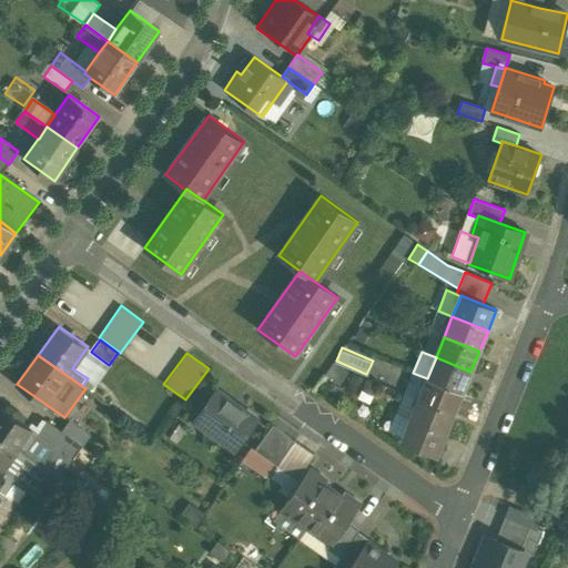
[(470,372),(436,357),(427,378),(463,392),(470,372)]
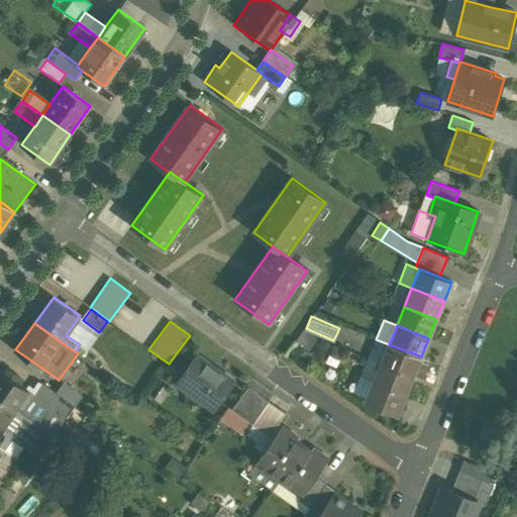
[(316,337),(303,332),(296,342),(307,350),(316,337)]
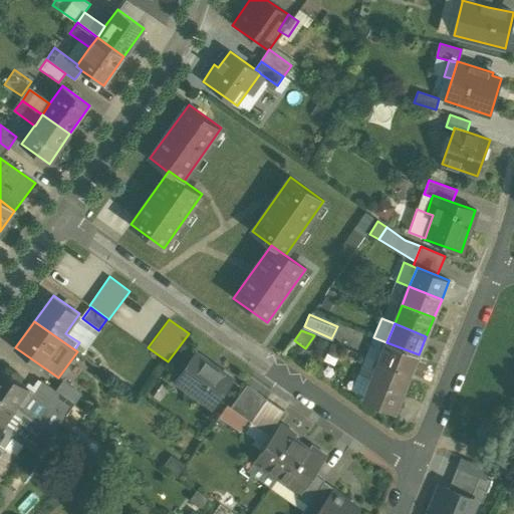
[(387,342),(373,337),(366,355),(378,360),(387,342)]
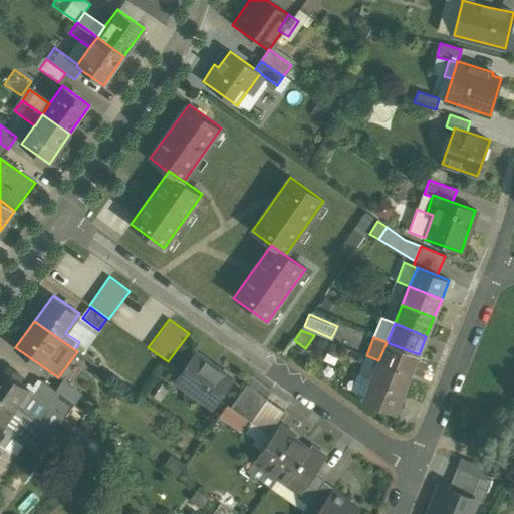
[(419,354),(387,342),(378,360),(411,373),(419,354)]
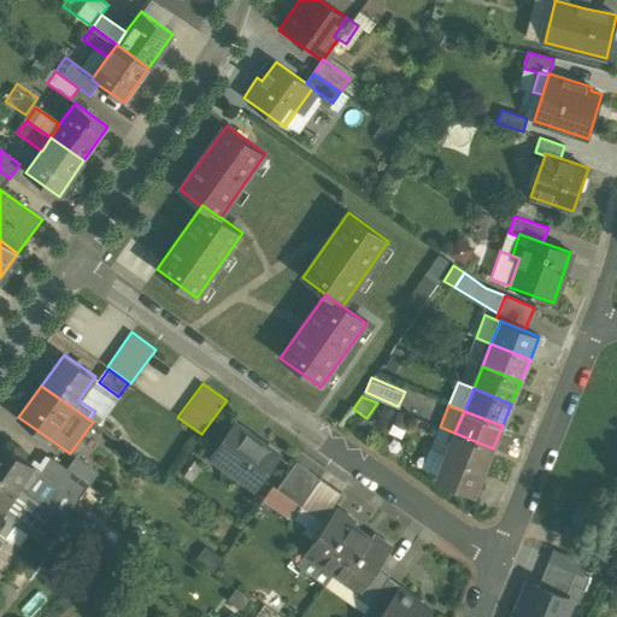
[(251,435),(240,427),(233,428),(217,452),(242,471),(239,476),(254,487),(278,454),(263,444),(259,447),(252,442),(251,435)]
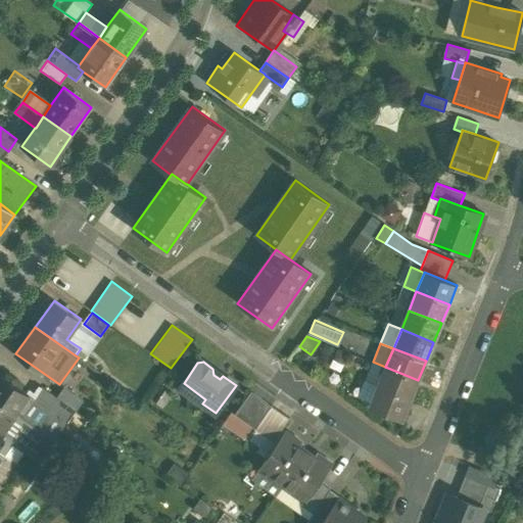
[(385,368),(372,362),(364,381),(378,387),(385,368)]
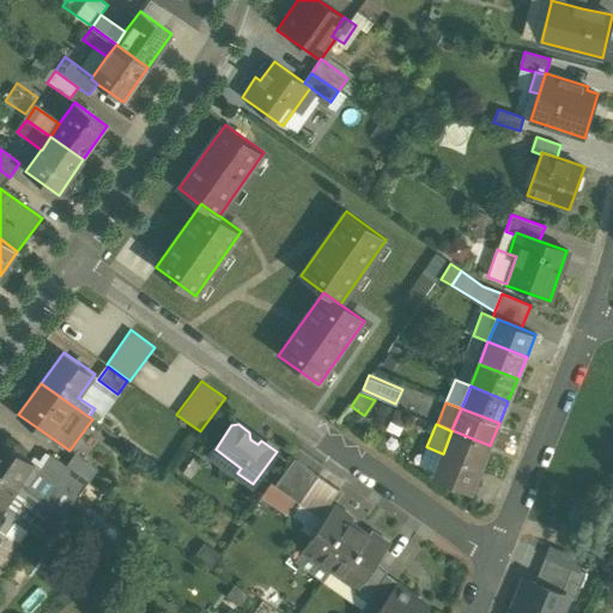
[(490,445),(451,430),(451,431),(443,454),(481,468),(490,445)]
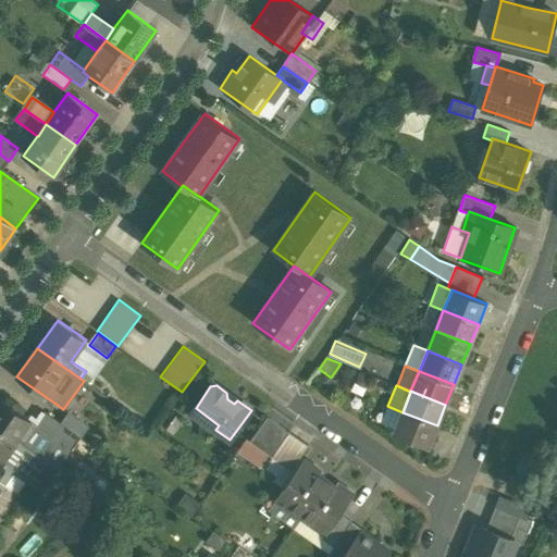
[(31,420),(1,398),(0,399),(0,428),(16,441),(31,420)]
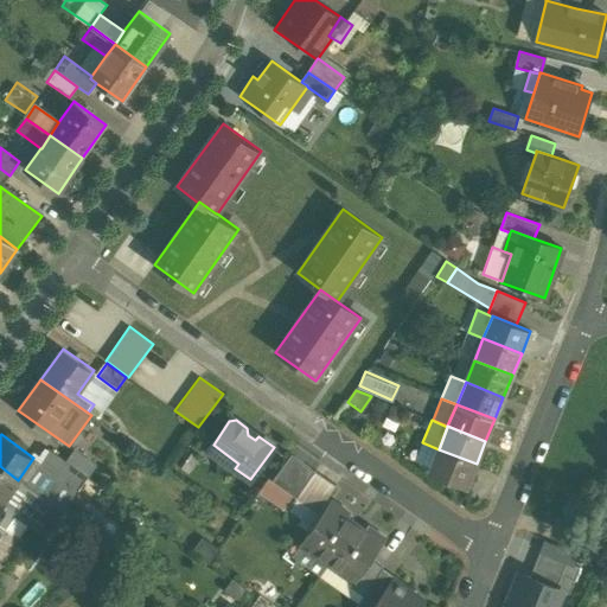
[(96,465),(75,448),(65,461),(88,477),(96,465)]
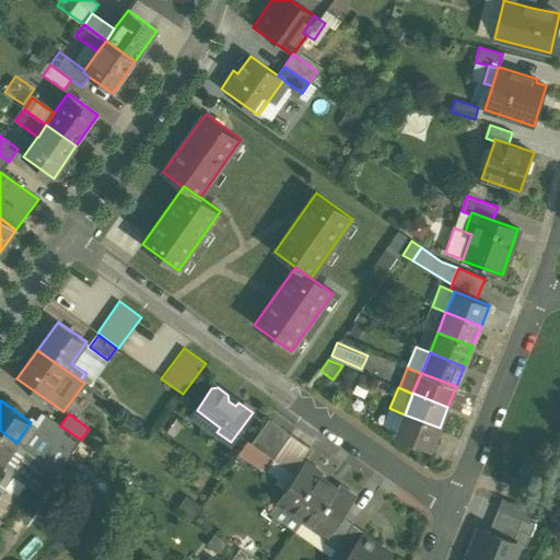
[(60,426),(46,415),(37,428),(72,453),(81,440),(60,426)]
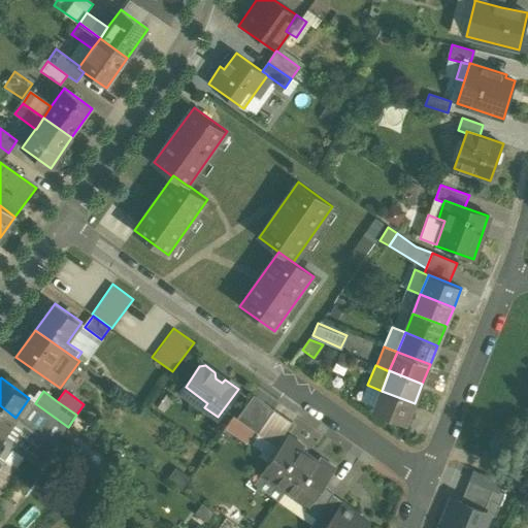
[(415,403),(382,391),(374,407),(386,411),(384,415),(406,424),(415,403)]
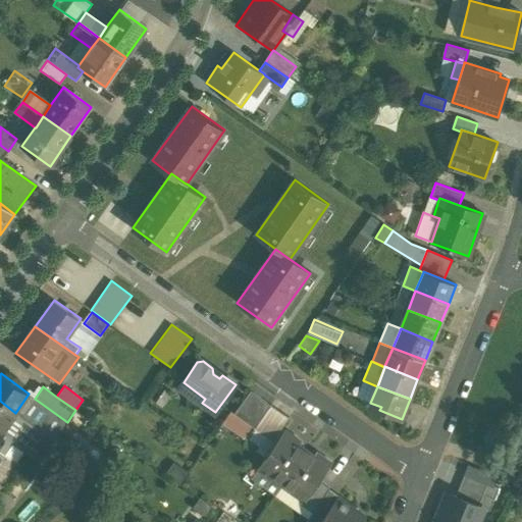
[(251,390),(235,414),(255,428),(270,405),(251,390)]
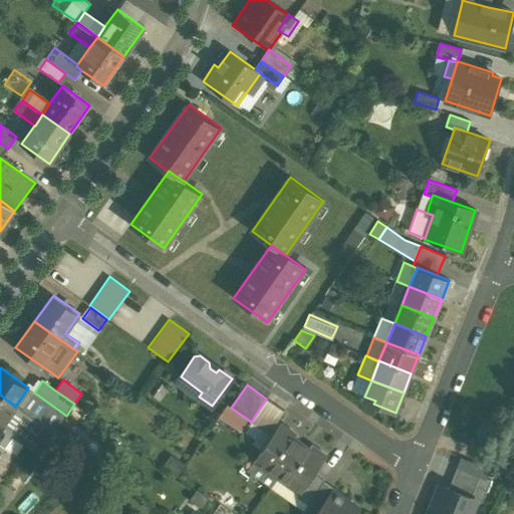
[(15,407),(0,395),(0,425),(1,426),(15,407)]
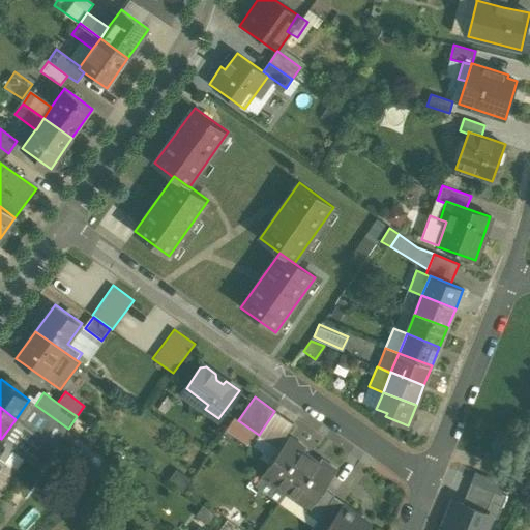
[(274,411),(259,435),(277,447),(294,424),(274,411)]
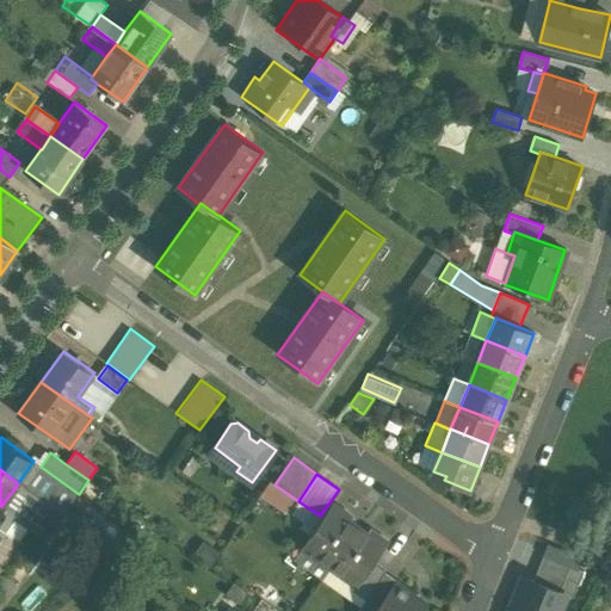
[(1,506),(0,507),(0,535),(11,542),(25,523),(35,530),(42,529),(48,520),(48,514),(53,507),(18,483),(1,506)]
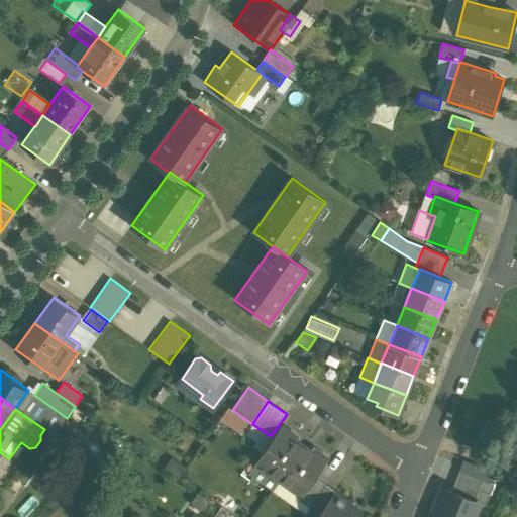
[(282,426),(256,461),(280,479),(303,445),(295,440),(298,437),(282,426)]
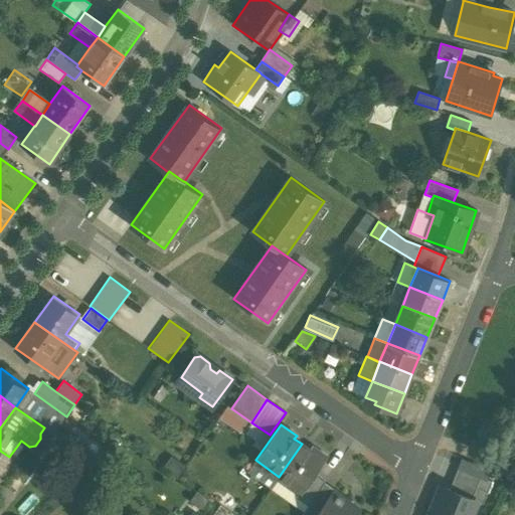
[(302,444),(279,477),(301,492),(302,493),(315,476),(327,458),(312,447),(310,450),(302,444)]
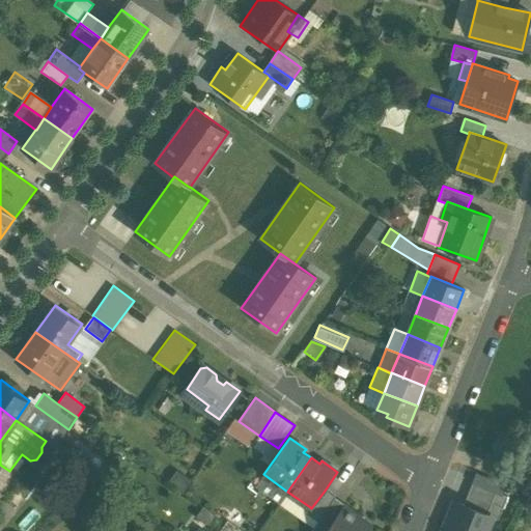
[(0,499),(18,477),(9,471),(0,465),(0,499)]
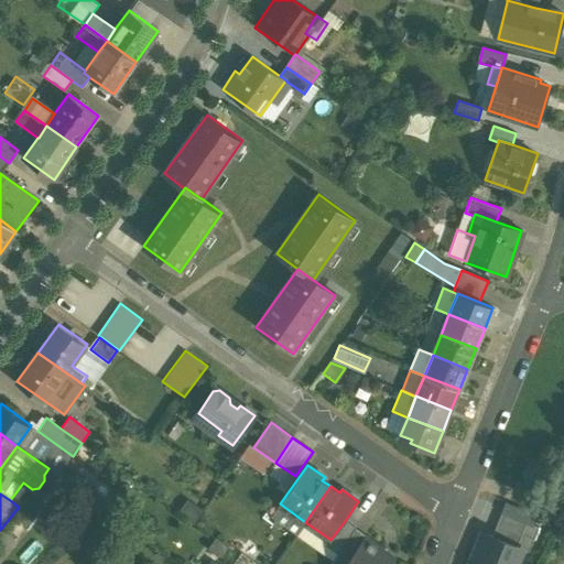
[(529,552),(539,528),(502,512),(492,537),(522,549),(529,552)]
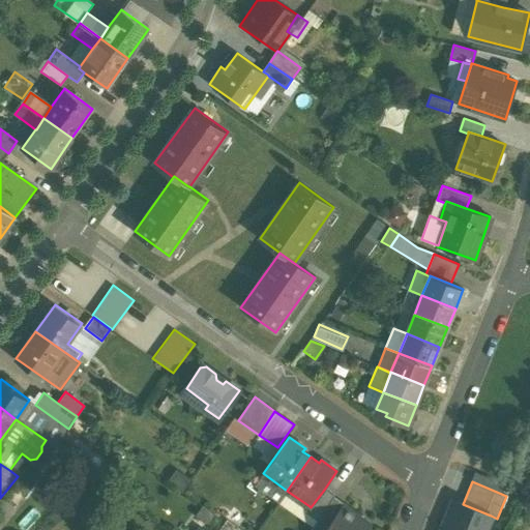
[(333,497),(324,490),(311,507),(310,506),(305,511),(317,520),(320,517),(333,497)]
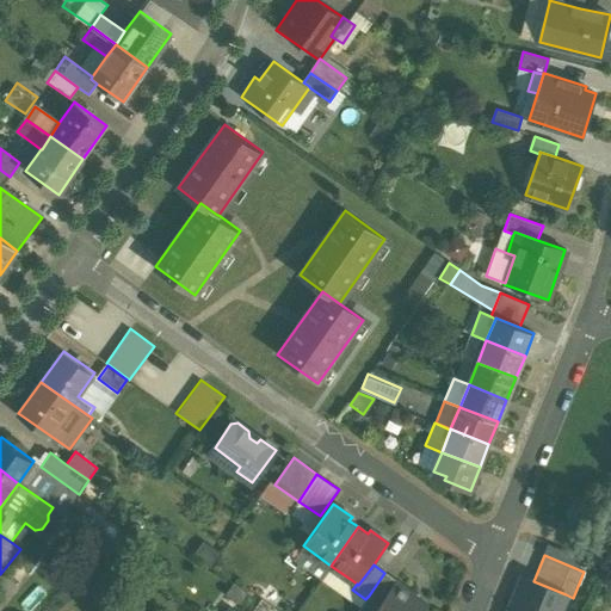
[(384,573),(369,596),(381,604),(395,585),(396,586),(399,582),(384,573)]
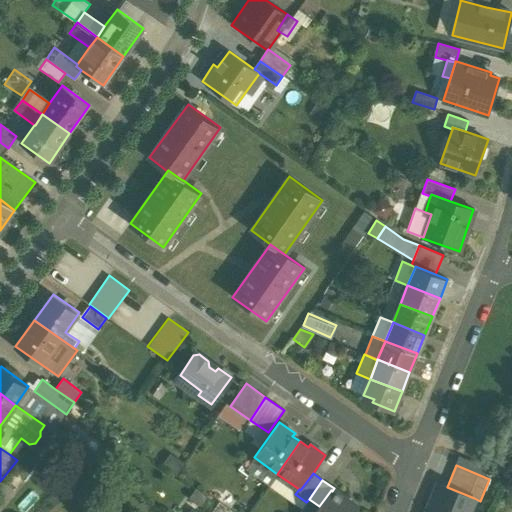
[(447,487),(439,484),(432,503),(434,504),(430,511),(468,511),(474,498),(447,487)]
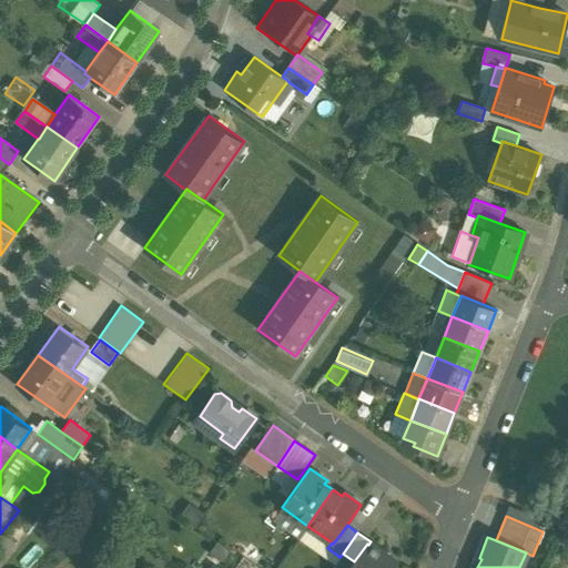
[(354,561),(350,567),(393,567),(396,564),(368,545),(367,544),(354,561)]
